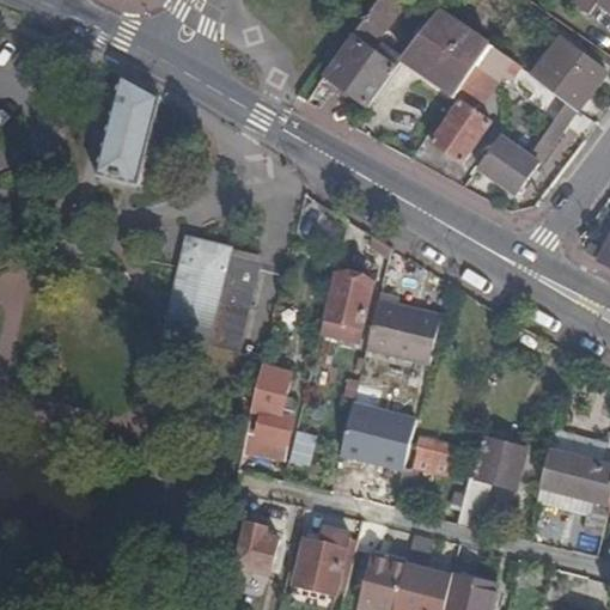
[(353,93),(370,105),(396,67),(370,47),(403,0),(378,0),(352,38),(317,86),(348,99),(353,93)]
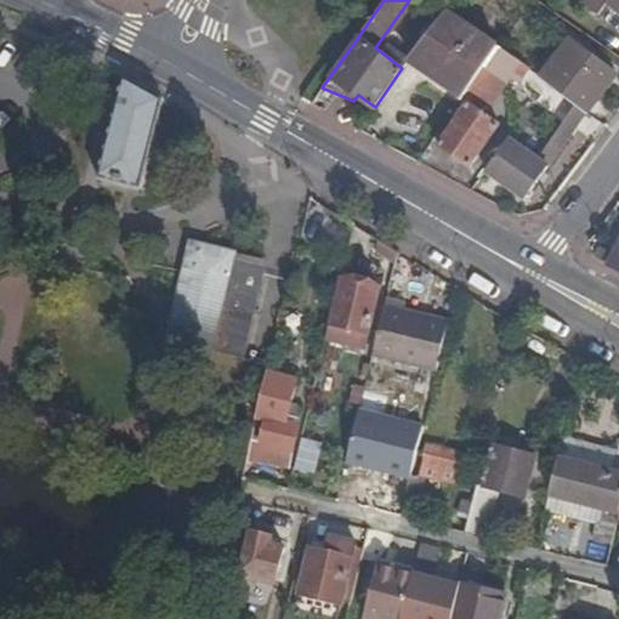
[(618,11),(618,0),(583,0),(581,3),(596,13),(606,1),(618,11)]
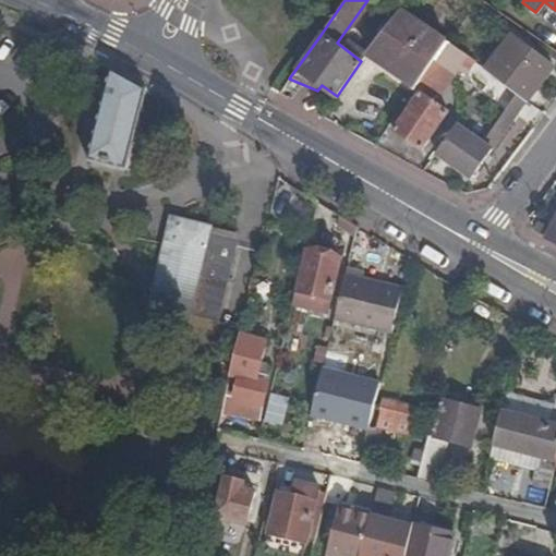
[(369,53),(385,64),(417,87),(422,80),(435,61),(448,45),(400,11),(369,53)]
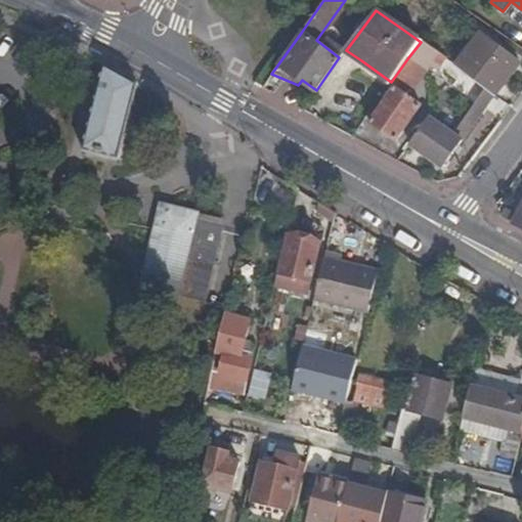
[(476,30),(451,62),(451,63),(483,86),(492,93),(517,59),(476,30)]
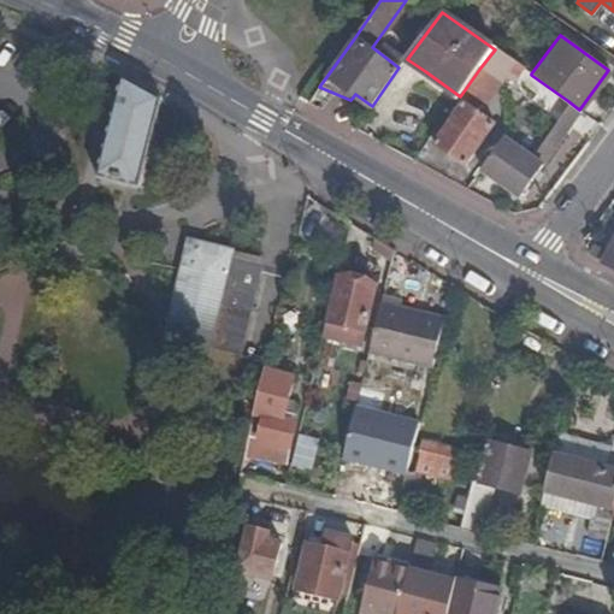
[(518,63),(496,47),(495,49),(480,68),(502,83),(506,78),(513,83),(524,70),(517,65),(517,64),(518,63)]
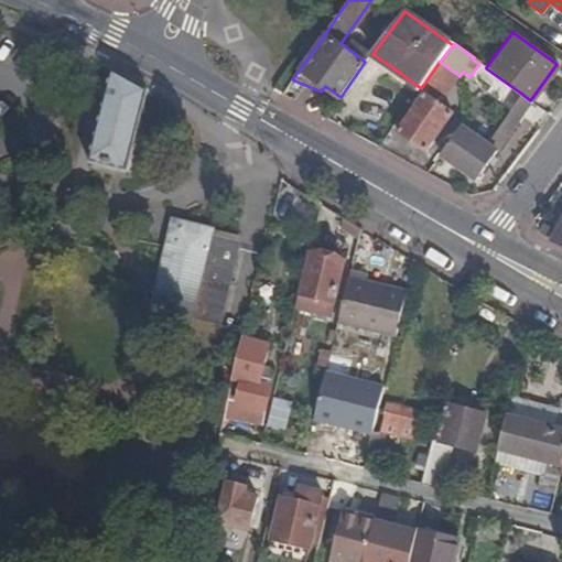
[(440,62),(427,80),(441,92),(445,95),(460,76),(440,62)]
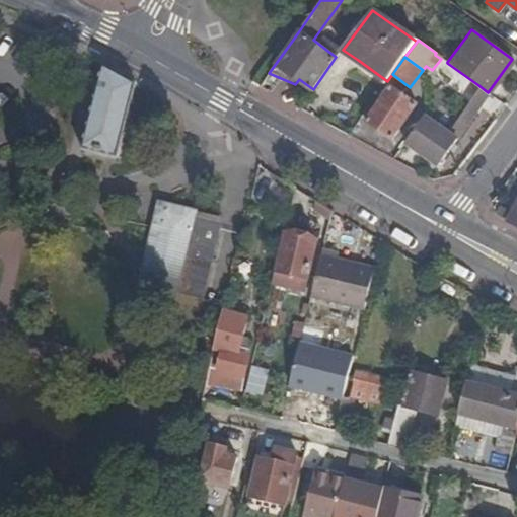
[(354,65),(383,87),(386,82),(387,81),(358,60),(354,65)]
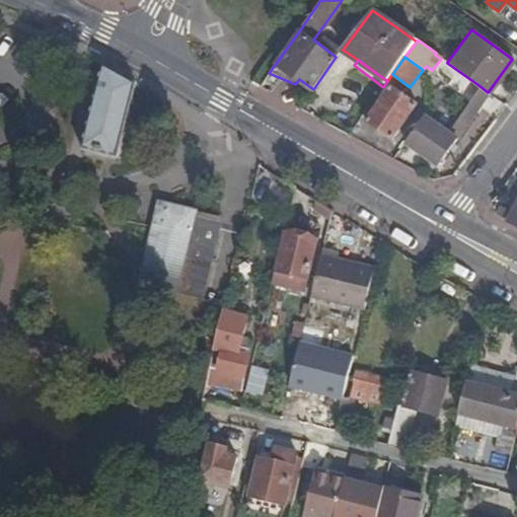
[(133,79),(100,62),(81,147),(116,155),(133,79)]
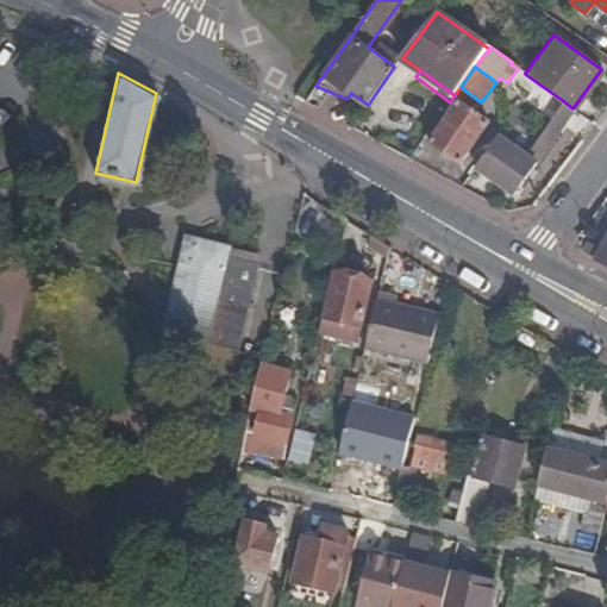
[(455,95),(454,97),(458,99),(469,108),(476,99),(461,87),(455,95)]
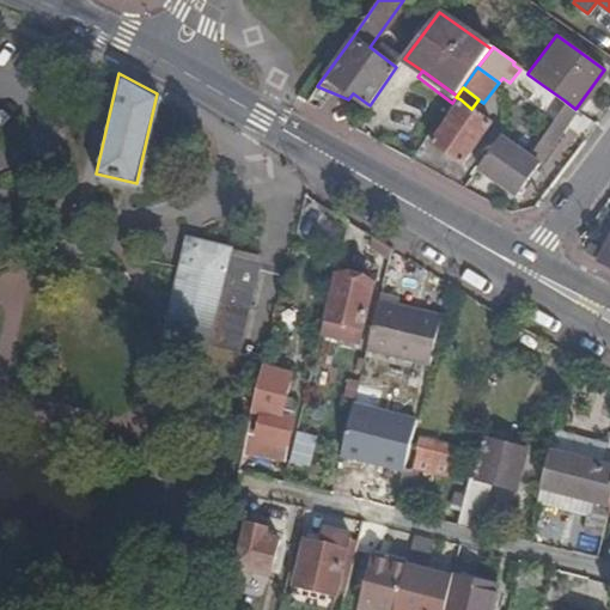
[(349,99),(365,111),(370,105),(353,93),(348,99),(349,99)]
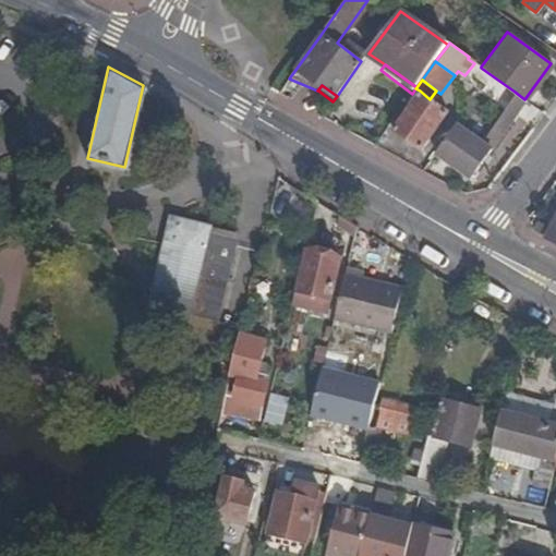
[(430,99),(420,91),(393,128),(421,148),(447,111),(430,99)]
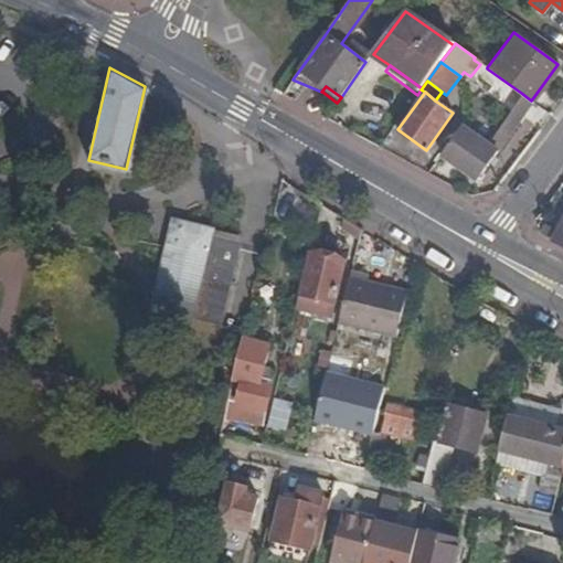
[(521,93),(487,142),(498,149),(531,101),(521,93)]
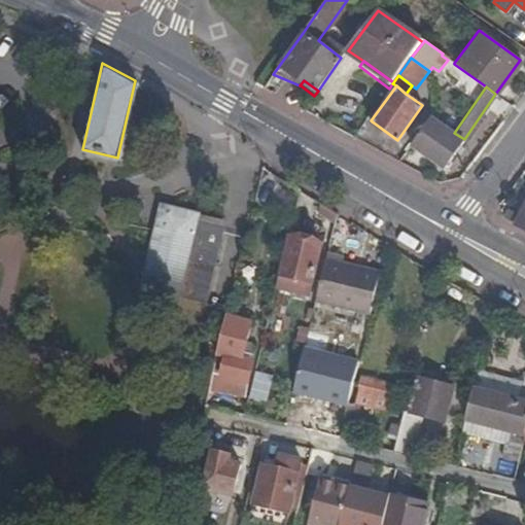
[(431,116),(410,144),(444,170),(464,139),(454,133),(431,116)]
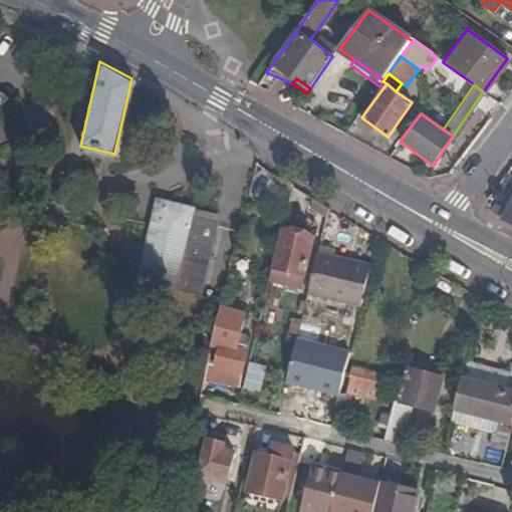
[(495,205),(489,211),(511,223),(511,196),(504,210),(495,205)]
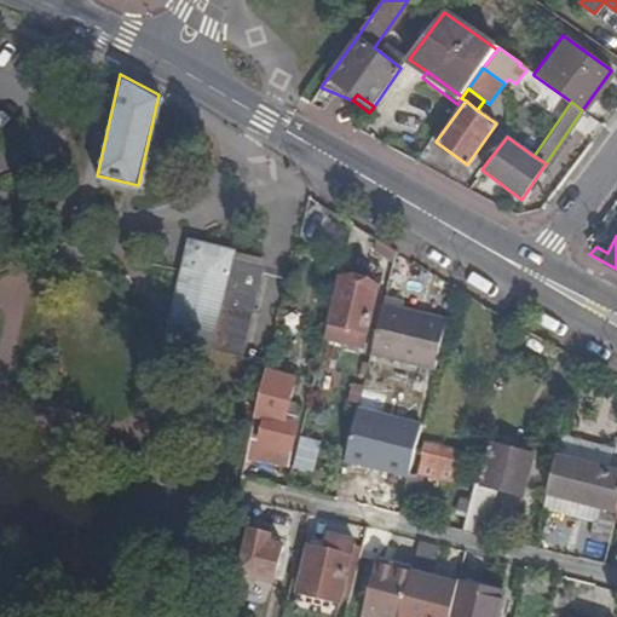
[(220,349),(242,260),(228,257),(230,247),(189,237),(163,335),(220,349)]
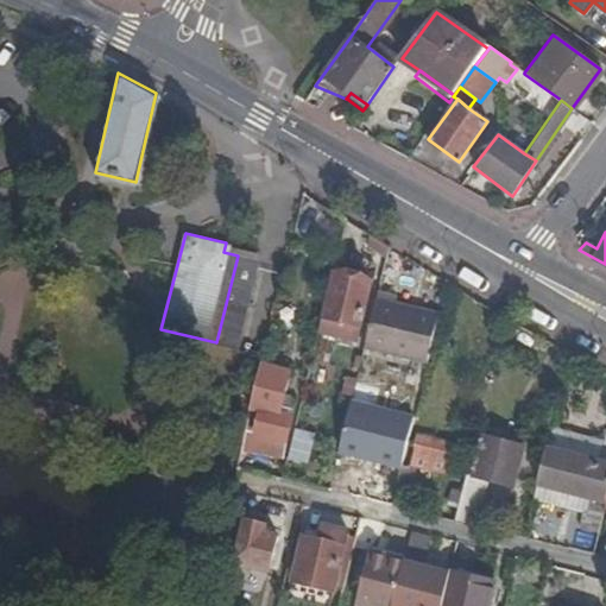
[(238,256),(240,246),(226,242),(223,252),(238,256)]
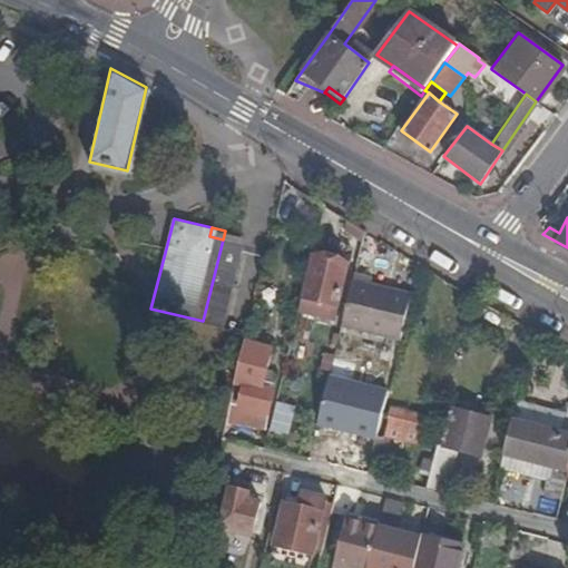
[(241,235),(225,231),(223,240),(240,244),(241,235)]
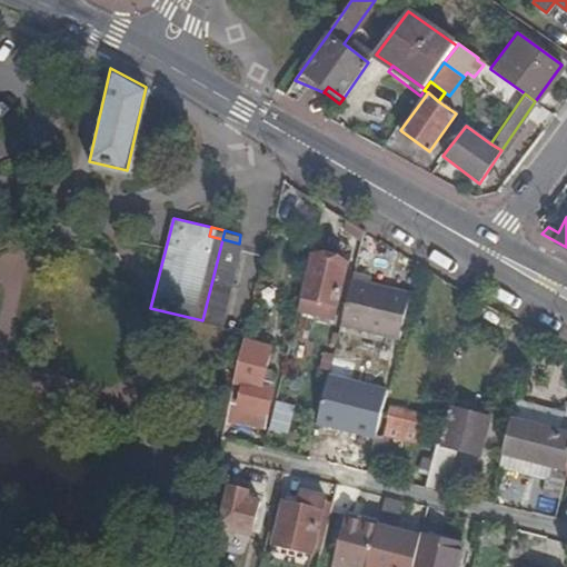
[(239,244),(222,239),(202,320),(218,325),(239,244)]
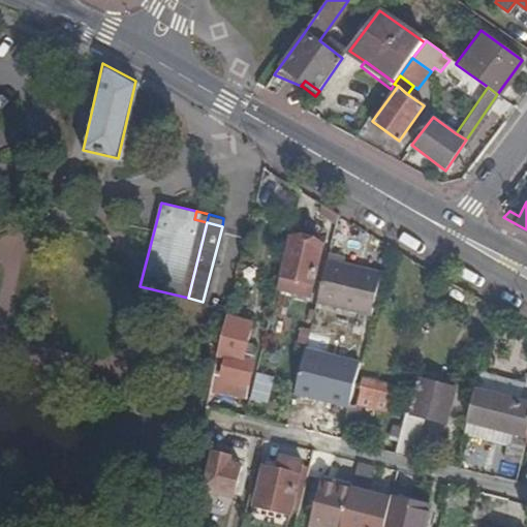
[(320,241),(291,234),(281,273),(311,280),(320,241)]
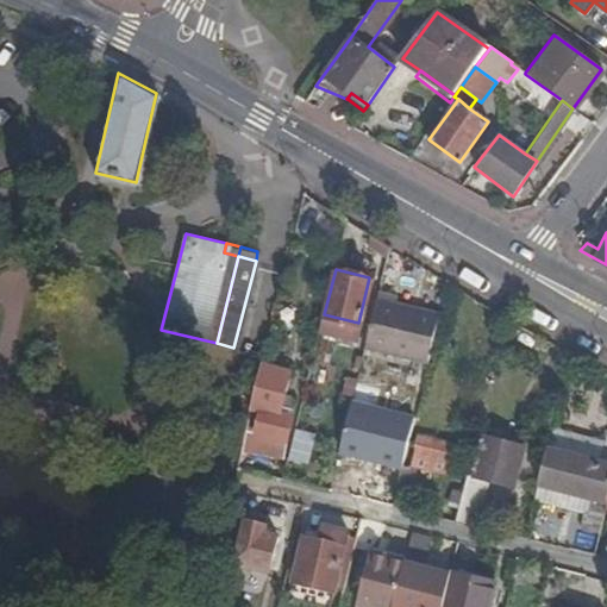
[(392,294),(375,291),(362,344),(425,360),(437,313),(390,302),(392,294)]
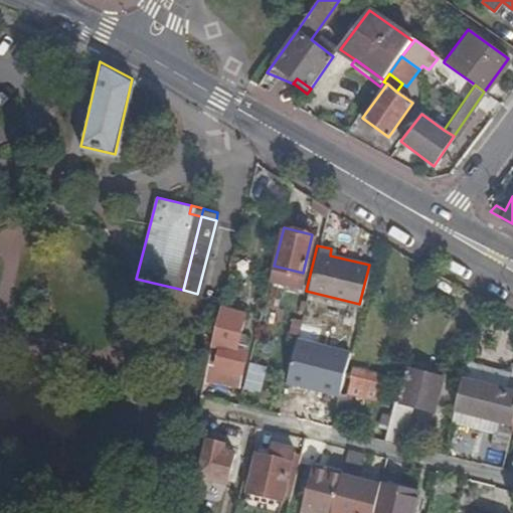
[(244,312),(219,306),(210,343),(219,345),(215,364),(241,370),(245,350),(242,349),(243,343),(236,341),(244,312)]
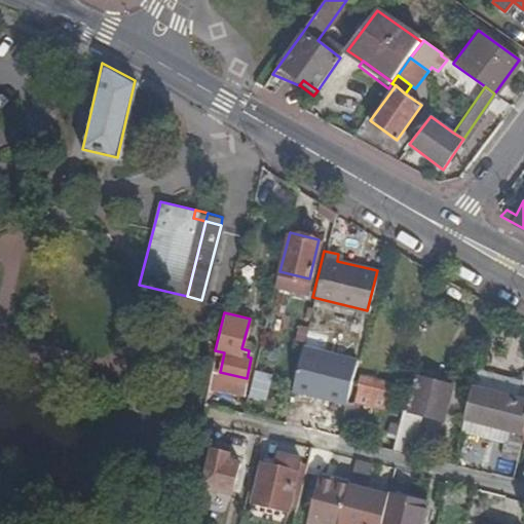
[(394,381),(361,373),(354,399),(387,408),(394,381)]
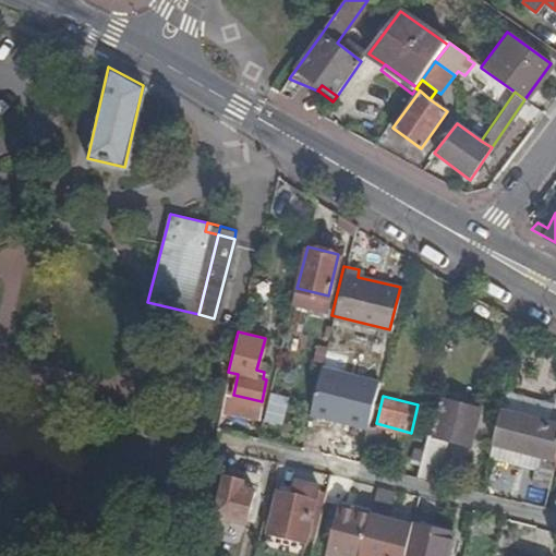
[(418,468),(415,474),(434,479),(445,436),(467,443),(476,406),(442,397),(433,433),(426,432),(418,468)]
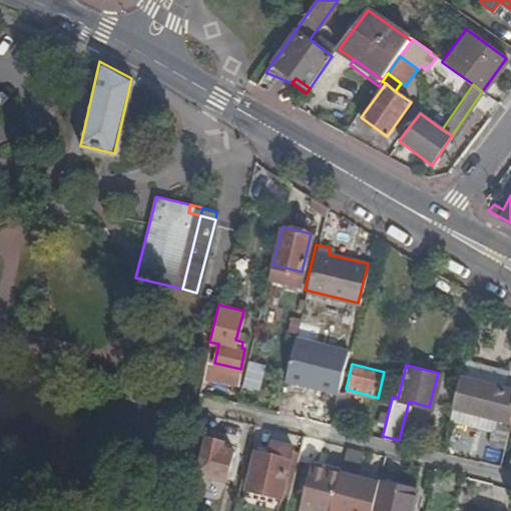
[(510,388),(459,375),(452,405),(494,417),(487,445),(503,449),(505,441),(510,422),(510,417),(510,388)]
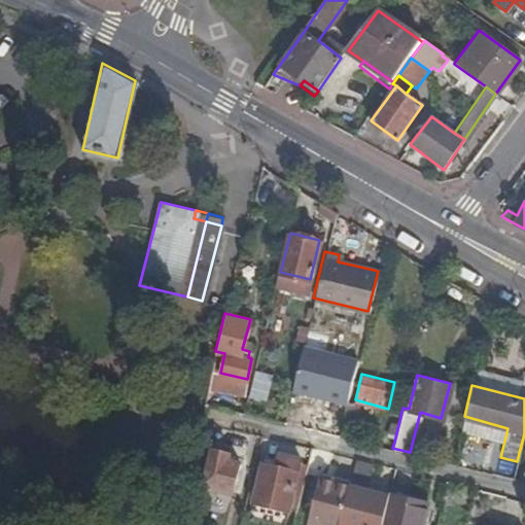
[(355,404),(346,400),(340,424),(350,426),(355,404)]
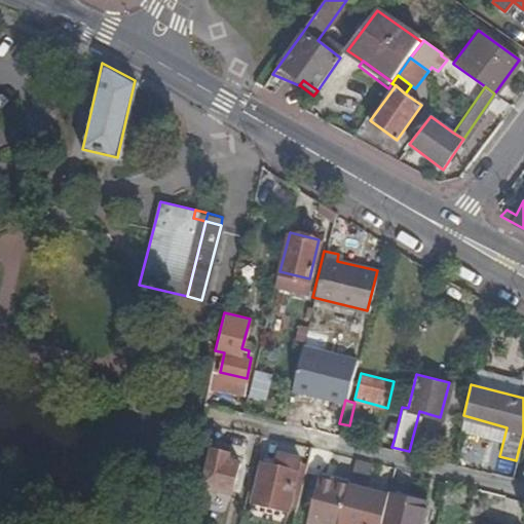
[(229,452),(210,447),(200,485),(230,492),(237,460),(228,457),(229,452)]
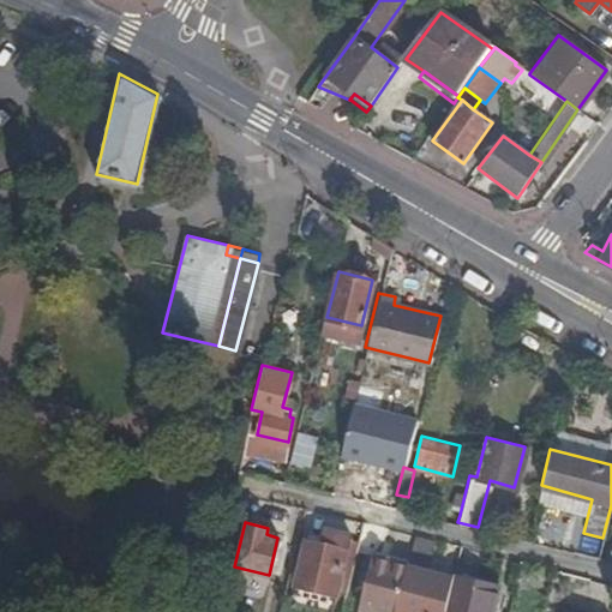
[(348,535),(331,531),(330,537),(306,531),(294,583),(335,593),(348,535)]
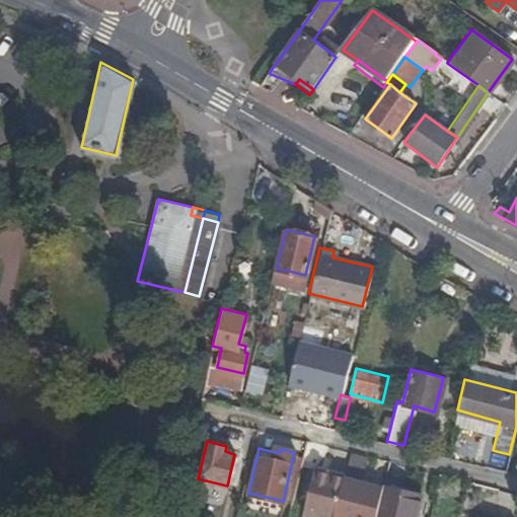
[(302,513),(316,516),(331,516),(342,478),(343,475),(313,468),(302,513)]
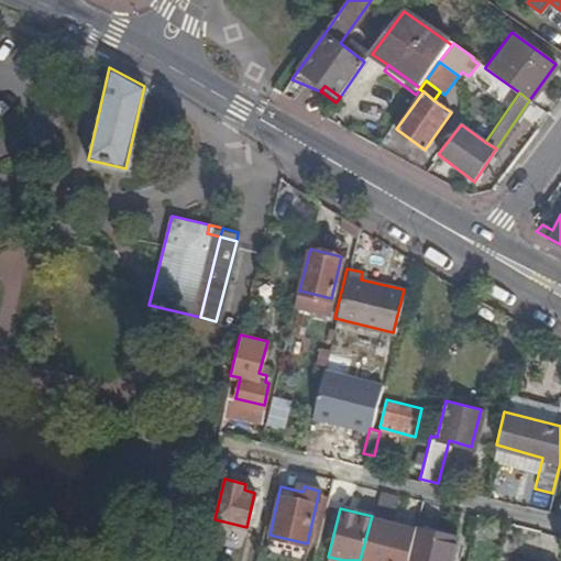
[(360,560),(406,560),(413,530),(371,519),(360,560)]
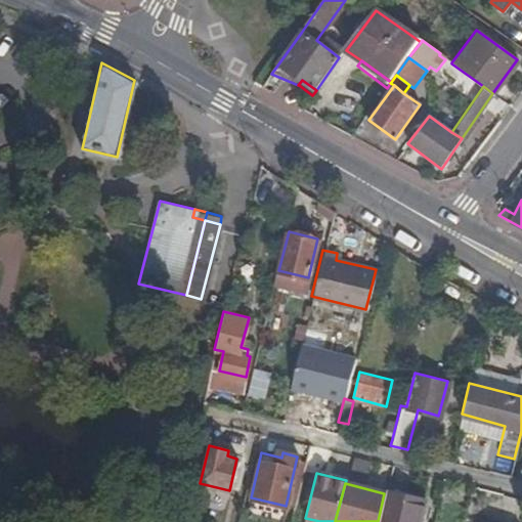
[(418,521),(424,498),(385,489),(384,493),(378,521),(418,521)]
